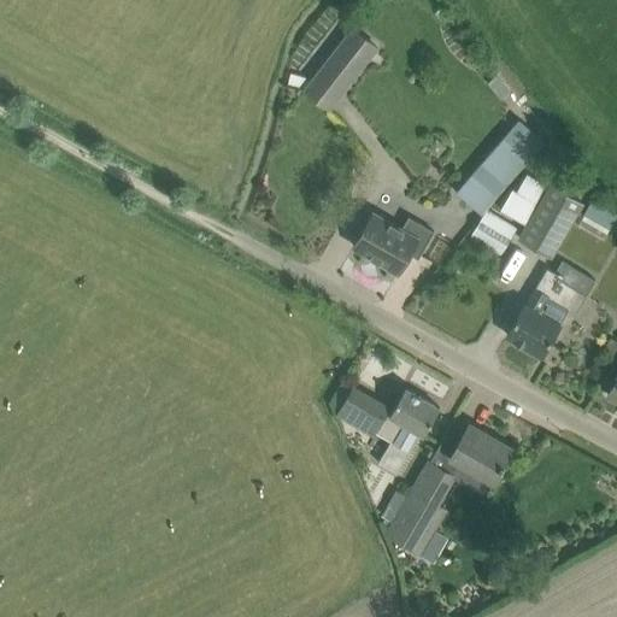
[(329,107),(378,45),(354,25),(305,88),(329,107)]
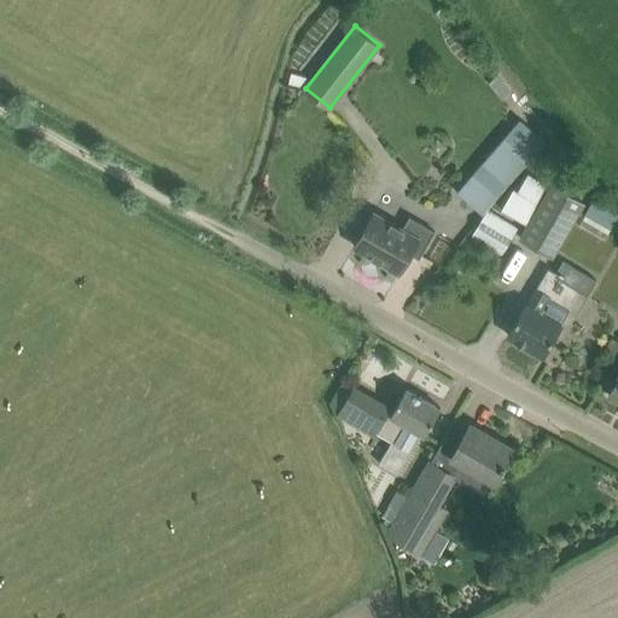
[(544,140),(518,118),(471,174),(497,196),(544,140)]
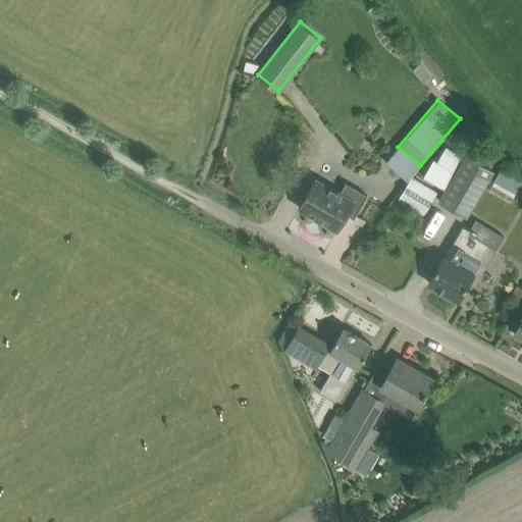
[(466,217),(492,171),(447,146),(437,160),(434,158),(423,176),(445,190),(438,202),(466,217)]
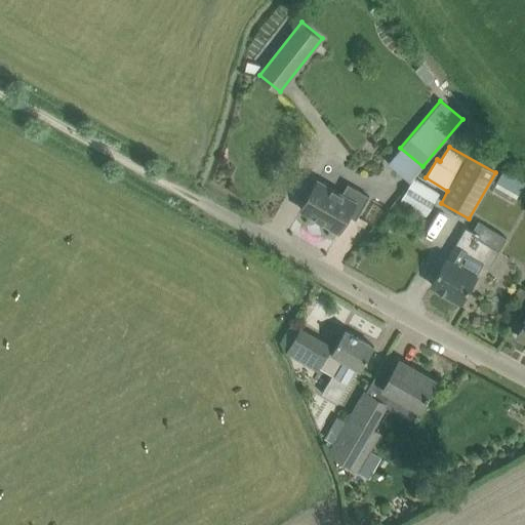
[(491,191),(513,203),(524,182),(524,180),(505,168),(491,191)]
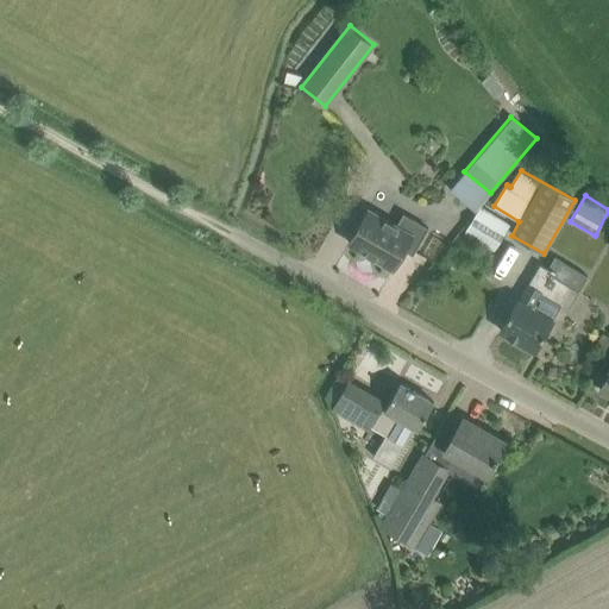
[(494,249),(509,224),(482,207),(466,232),(494,249)]
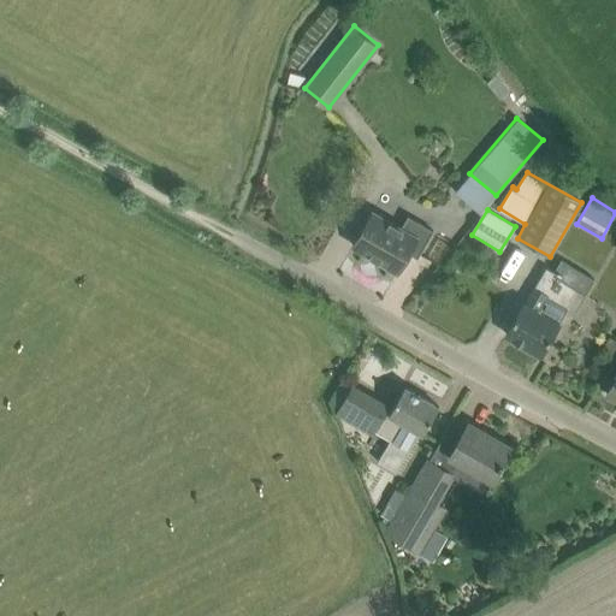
[(418,258),(433,230),(408,215),(401,229),(372,212),(353,244),(398,271),(409,253),(418,258)]
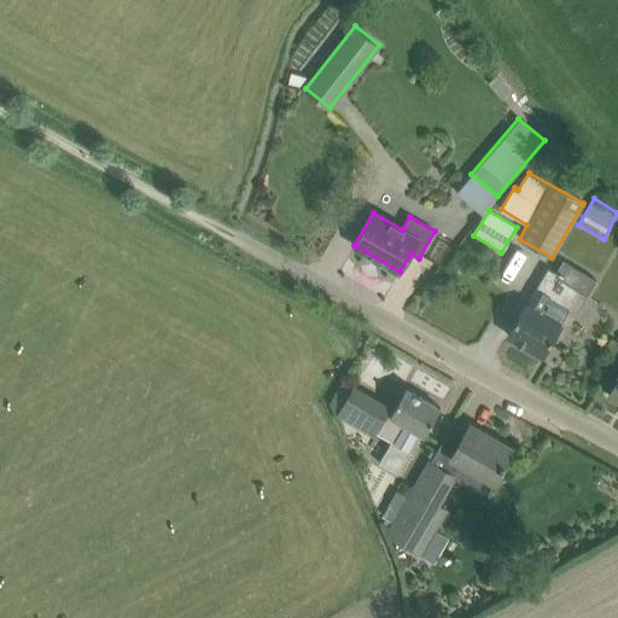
[(520,314),(508,334),(543,356),(561,325),(570,309),(576,313),(596,280),(563,260),(555,273),(548,268),(520,314)]
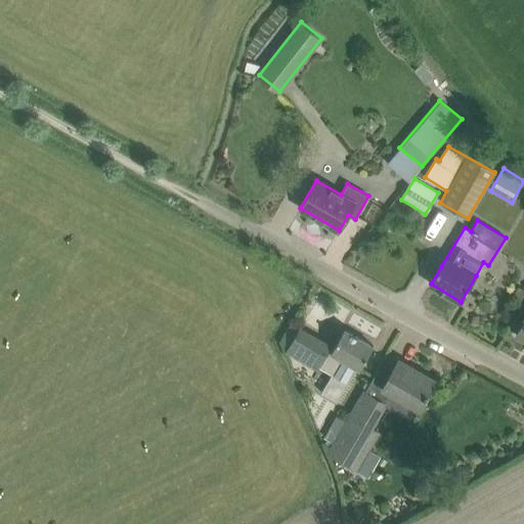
[(300,330),(286,354),(316,372),(318,367),(331,376),(321,392),(337,401),(359,363),(362,365),(374,346),(344,329),(333,348),(332,350),(329,348),(330,346),(300,330)]
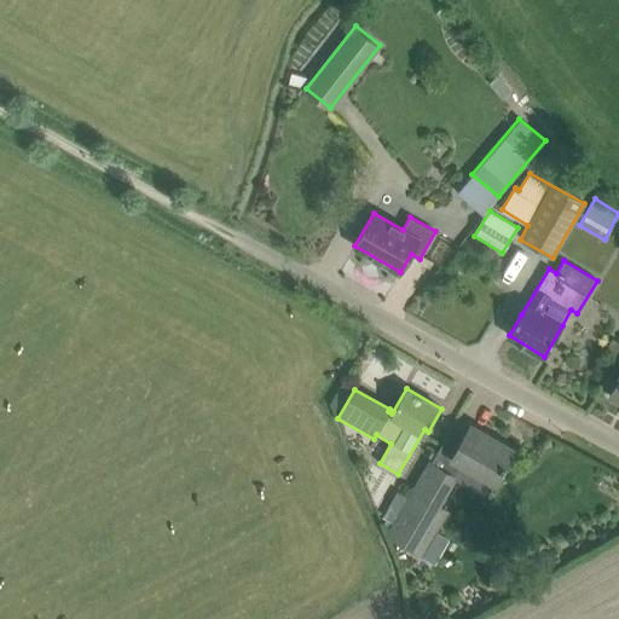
[(472,426),(470,426),(452,457),(496,481),(514,451),(490,437),(487,441),(469,431),(472,426)]
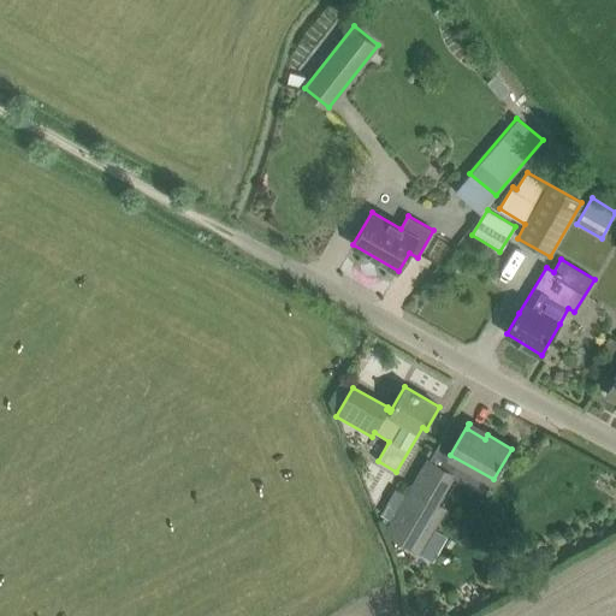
[(446,505),(437,501),(452,474),(428,461),(412,490),(385,535),(416,555),(446,505)]
